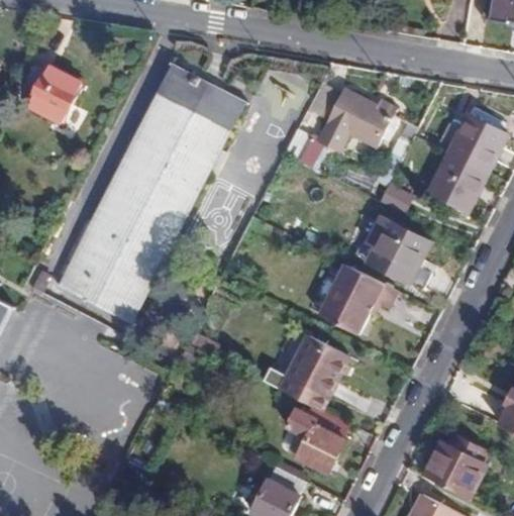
[(469,0),(465,27),(490,31),(491,22),(512,25),(513,6),(513,0),(469,0)]
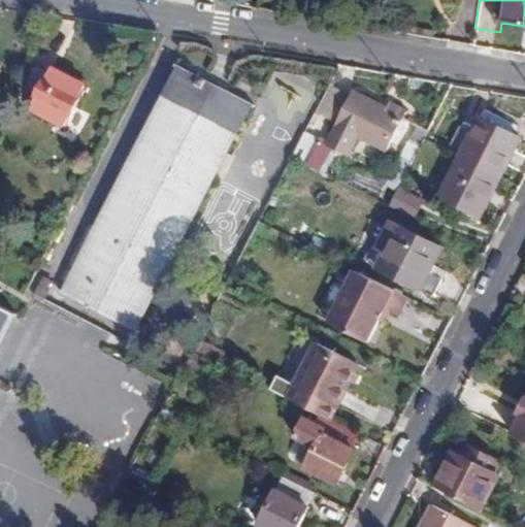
[(175,63),(95,218),(172,258),(252,103),(175,63)]
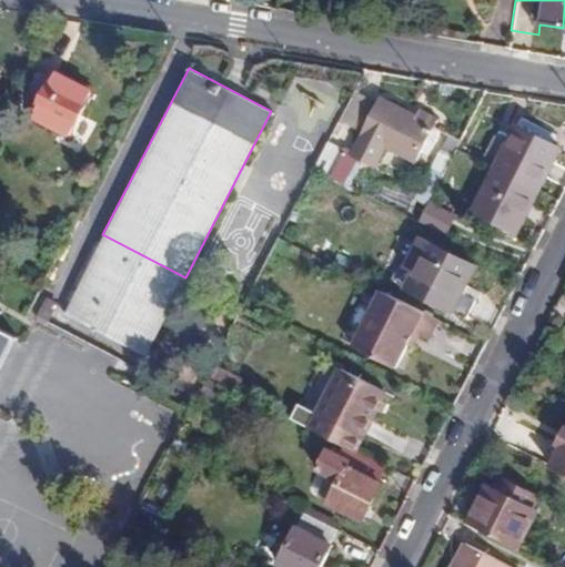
[(67,133),(89,90),(57,72),(52,80),(34,71),(17,105),(34,114),(33,117),(67,133)]
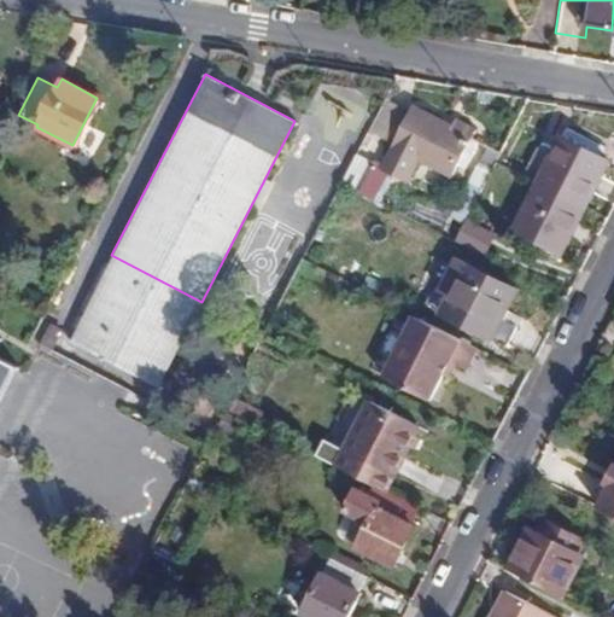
[(401,108),(382,99),(367,131),(384,139),(401,108)]
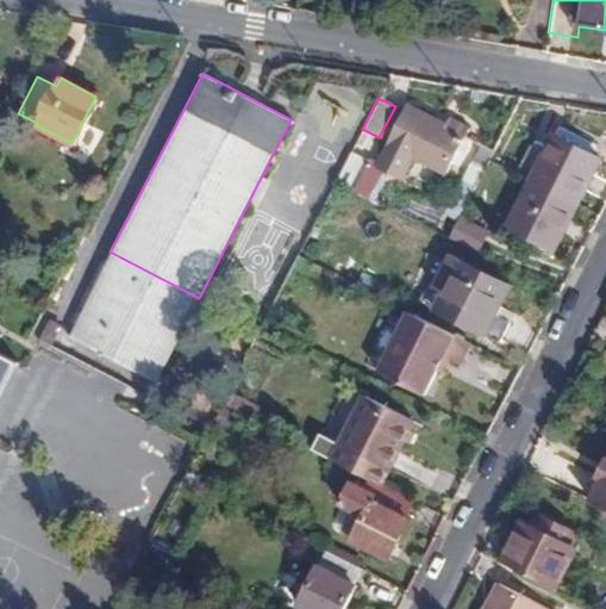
[(376,165),(350,150),(335,180),(368,197),(382,168),(399,176),(410,155),(443,172),(466,126),(449,118),(445,125),(407,105),(376,165)]
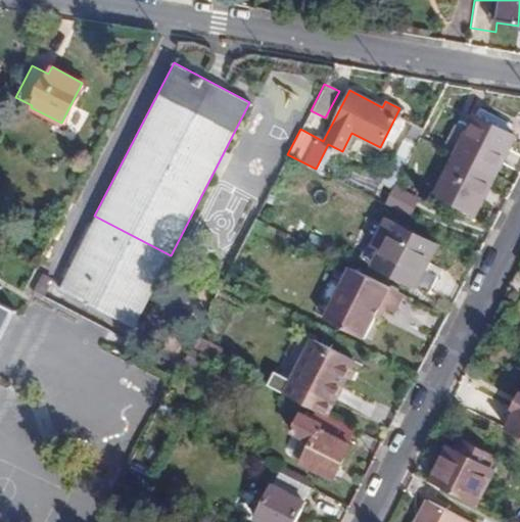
[(454,153),(493,175),(513,137),(472,116),(454,153)]
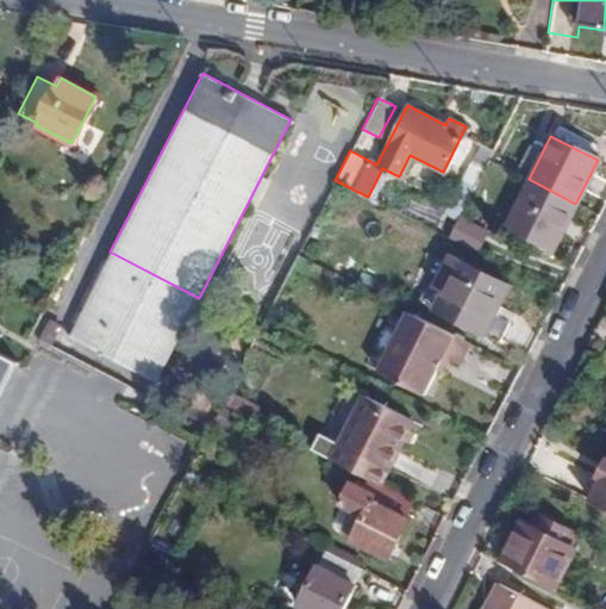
[(487,157),(492,150),(478,143),(444,206),(458,213),(487,157)]
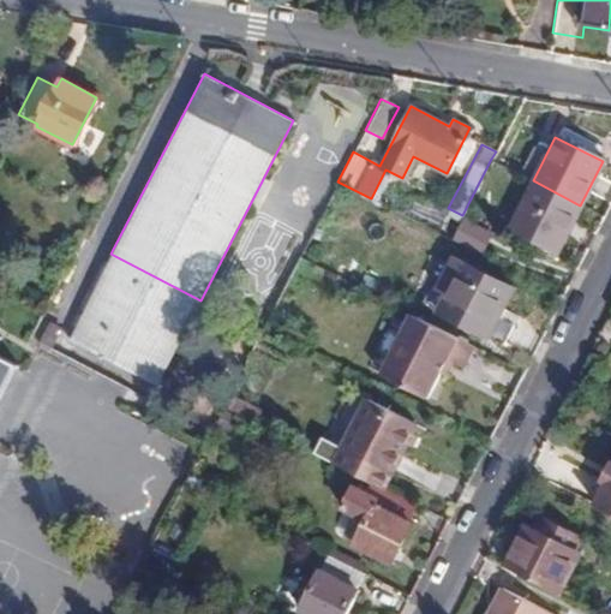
[(557,252),(580,206),(533,180),(509,227),(557,252)]
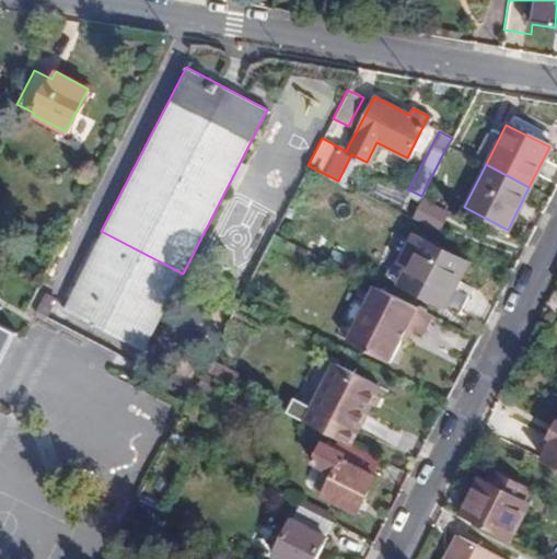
[(421,197),(410,218),(438,232),(449,211),(421,197)]
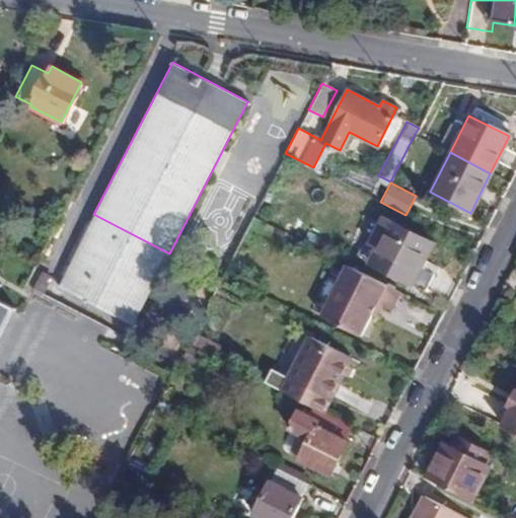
[(169,253),(93,214),(57,286),(133,325),(169,253)]
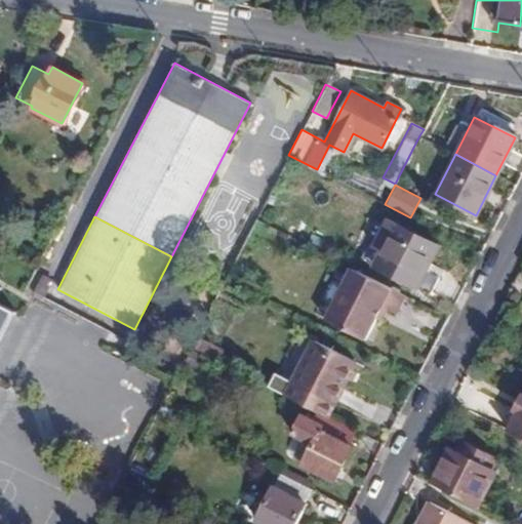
[(387,219),(383,228),(395,234),(399,226),(387,219)]
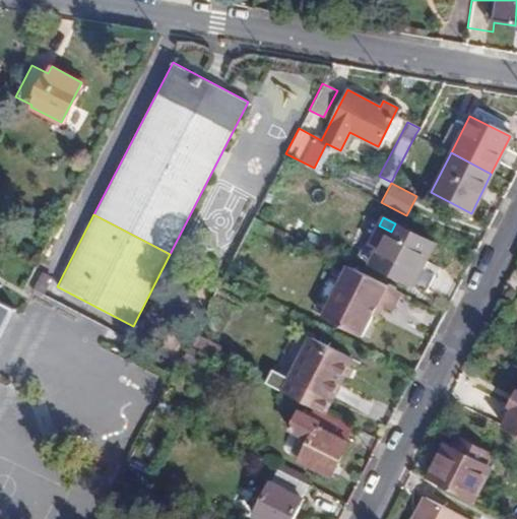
[(391,232),(379,225),(369,242),(378,247),(370,263),(411,285),(434,244),(395,223),(391,232)]
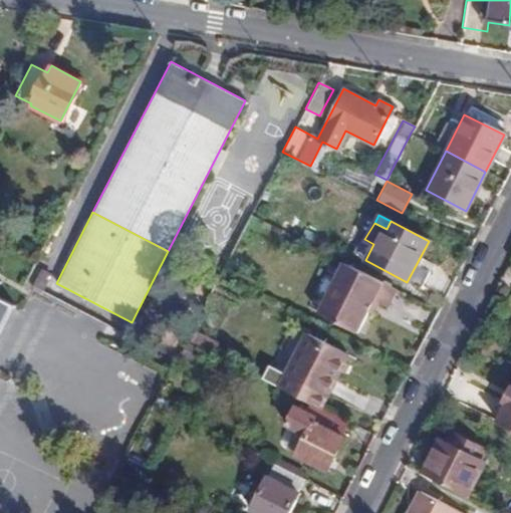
[(395,288),(343,262),(317,313),(355,332),(373,299),(386,306),(395,288)]
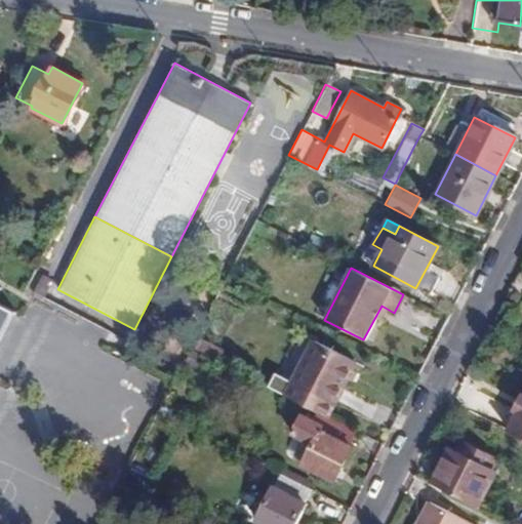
[(49,280),(33,271),(24,288),(41,296),(49,280)]
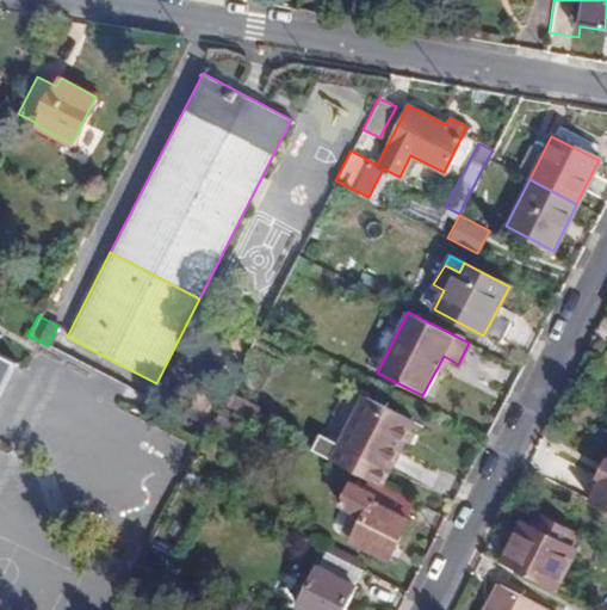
[(0,389),(14,362),(0,353),(0,389)]
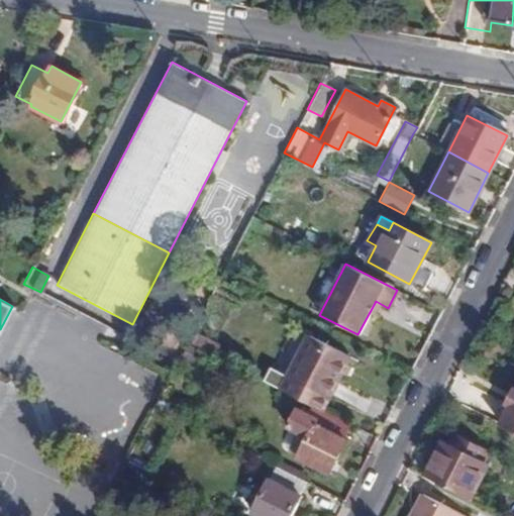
[(370,313),(374,315),(380,303),(376,301),(370,313)]
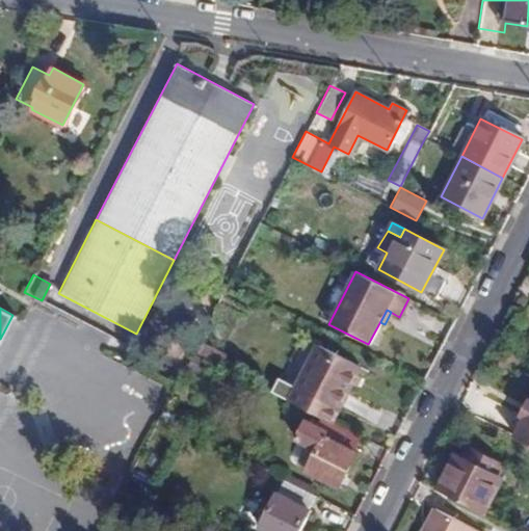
[(226,355),(196,341),(191,351),(220,366),(226,355)]
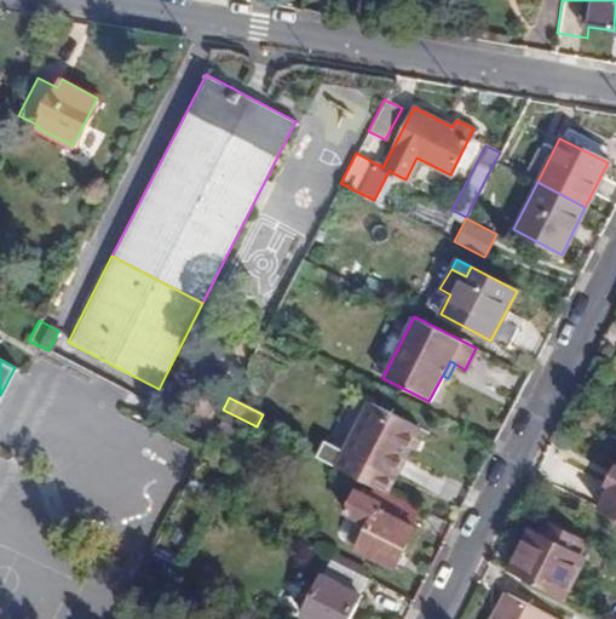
[(393,476),(419,427),(369,400),(343,450),(393,476)]
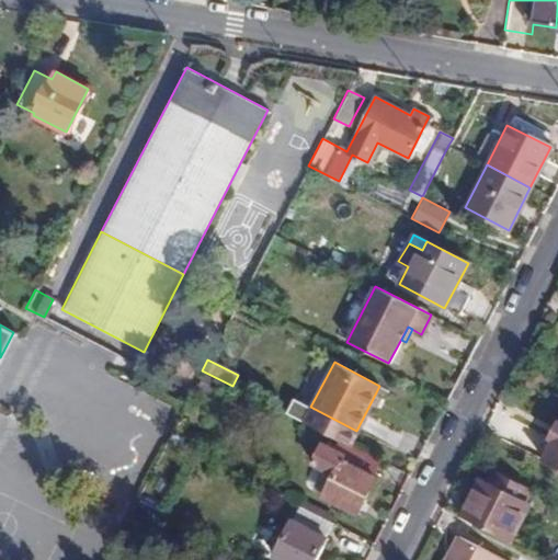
[(557,419),(555,419),(545,438),(548,441),(538,460),(557,469),(557,419)]
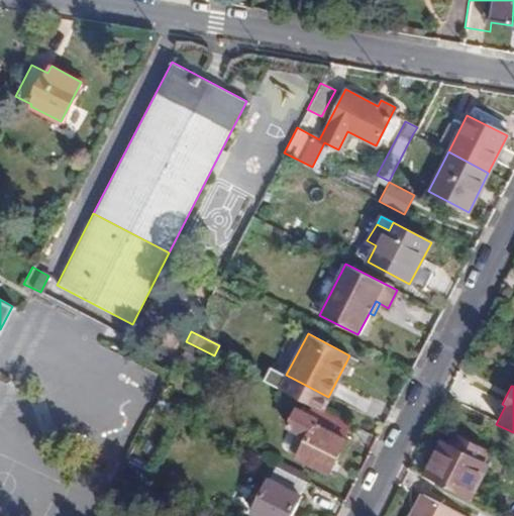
[(349,423),(311,405),(305,418),(314,422),(297,457),(329,473),(345,439),(342,437),(349,423)]
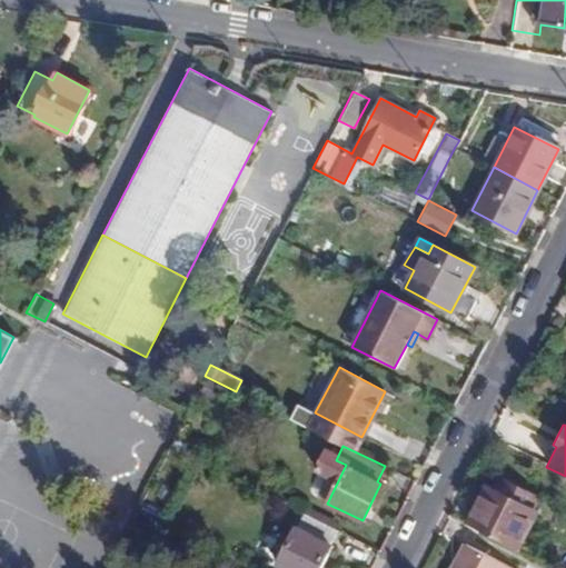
[(497,475),(490,488),(533,509),(539,496),(497,475)]
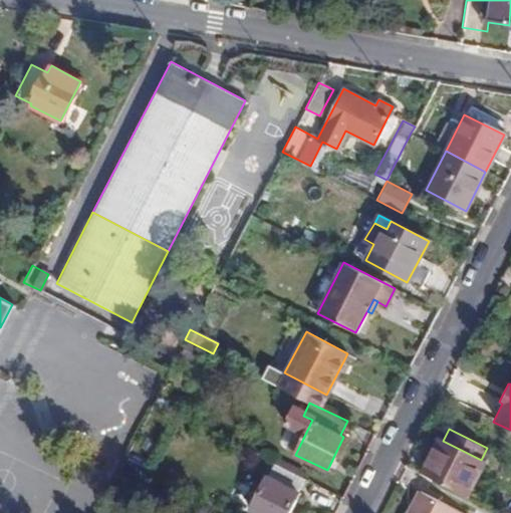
[(438,439),(431,452),(436,454),(443,441),(438,439)]
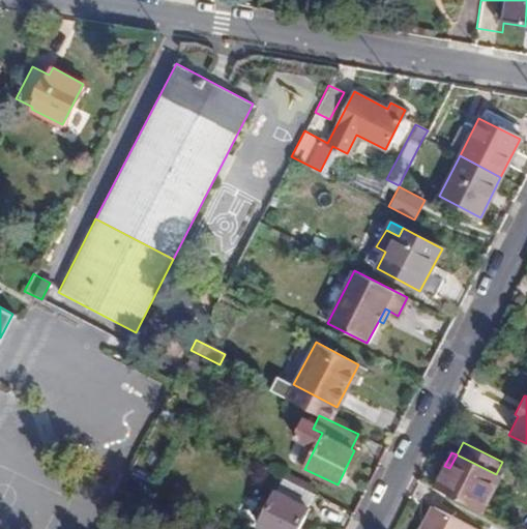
[(449,468),(444,466),(434,487),(481,510),(499,476),(496,474),(457,454),(449,468)]
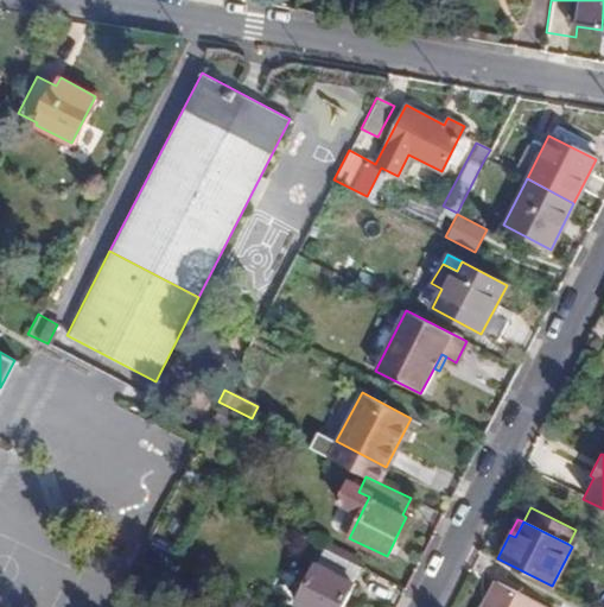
[(170,548),(151,538),(145,549),(165,558),(170,548)]
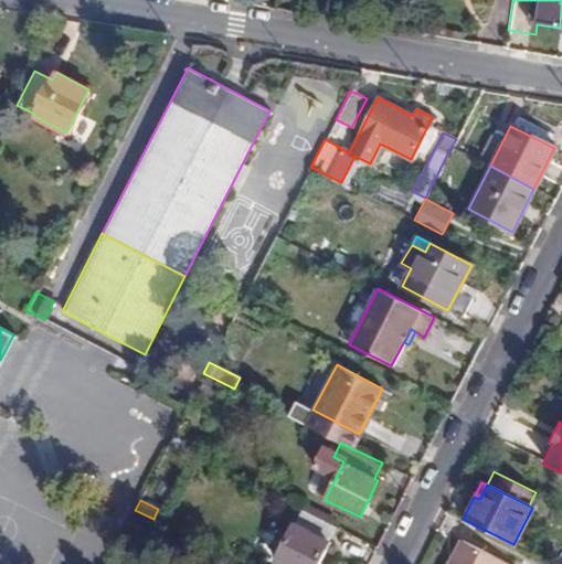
[(335,527),(301,510),(295,522),(276,560),(283,563),(317,563),(329,542),(328,541),(335,527)]
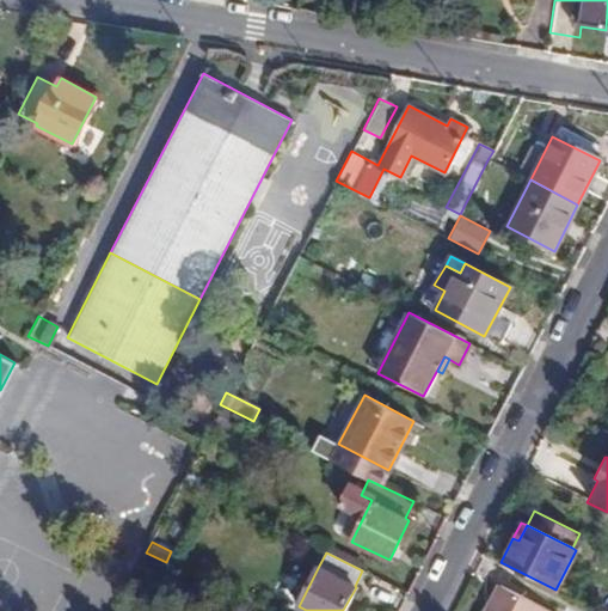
[(163,568),(152,563),(141,582),(153,590),(163,568)]
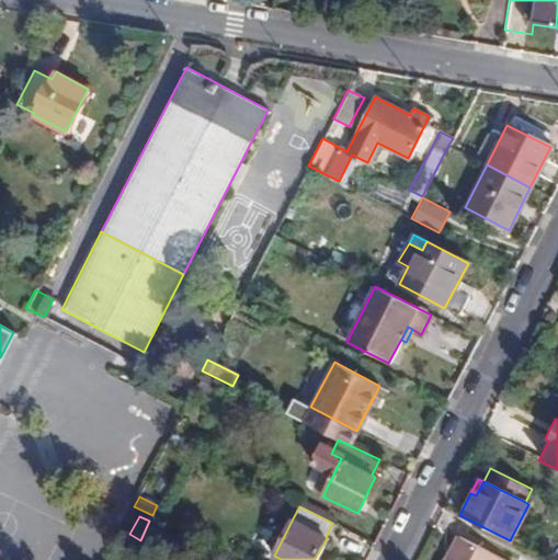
[(505,559),(456,535),(443,559),(505,559)]
